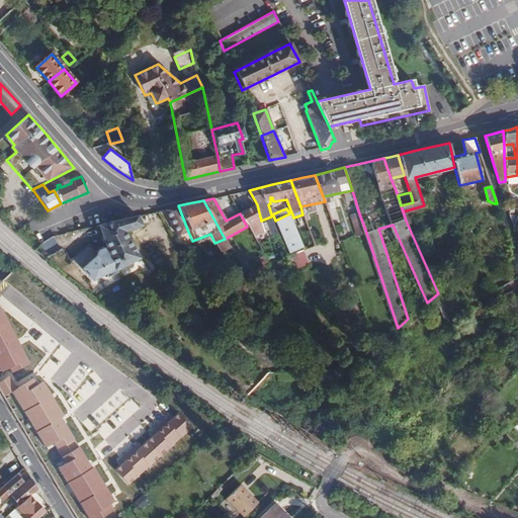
[(178,205),(165,208),(176,236),(188,232),(178,205)]
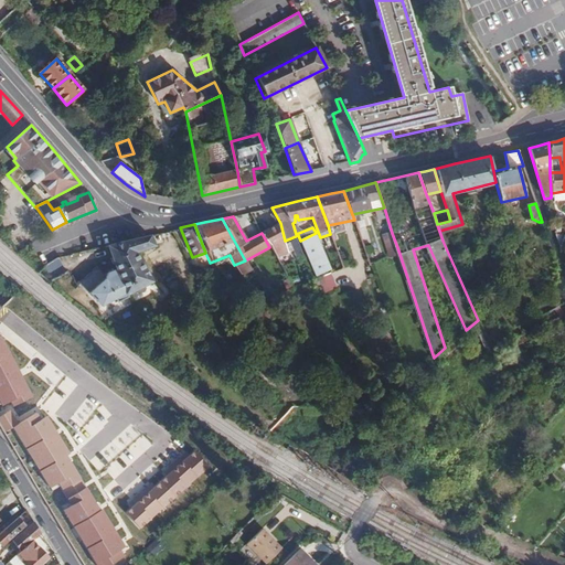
[(277,224),(262,233),(269,247),(275,257),(286,253),(277,224)]
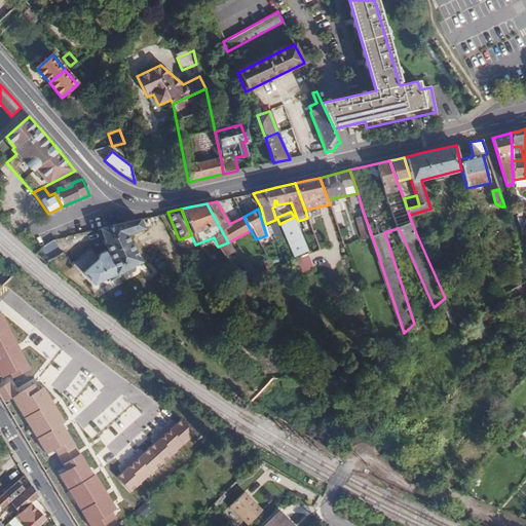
[(321,215),(308,219),(318,248),(331,243),(321,215)]
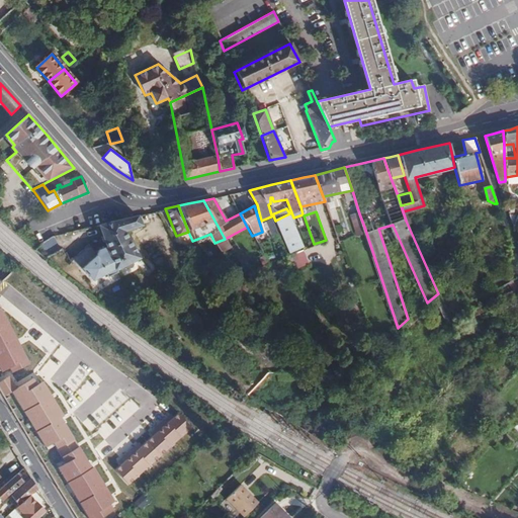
[(364,227),(359,213),(353,216),(357,229),(364,227)]
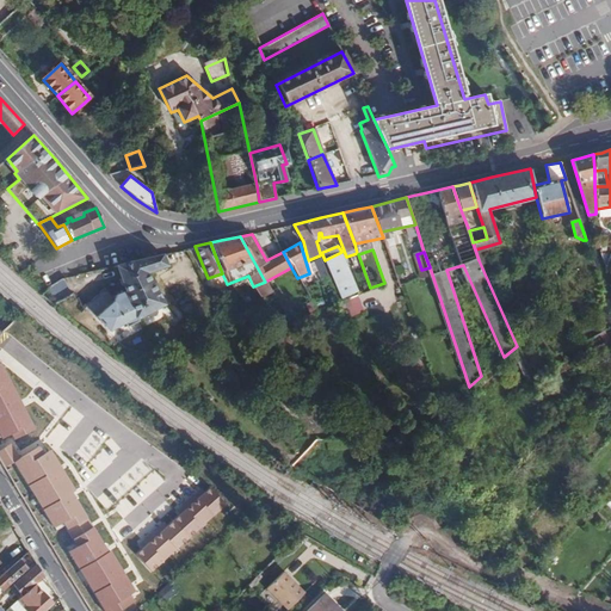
[(127,292),(111,296),(104,288),(86,306),(109,331),(162,302),(147,273),(167,265),(162,253),(117,265),(122,281),(122,282),(121,284),(122,287),(125,288),(127,292)]
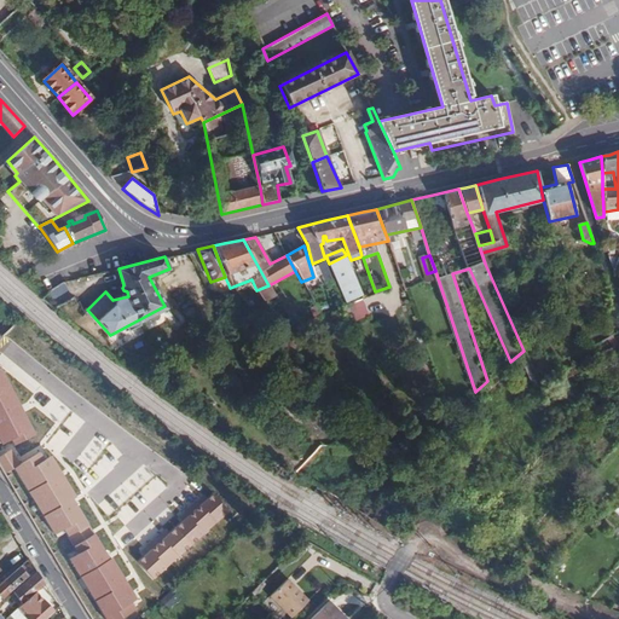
[(63,282),(47,294),(55,308),(71,299),(63,282)]
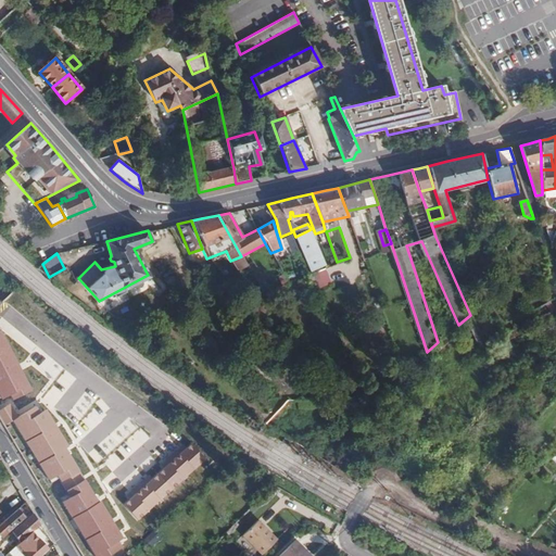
[(252,264),(248,266),(252,275),(257,273),(252,264)]
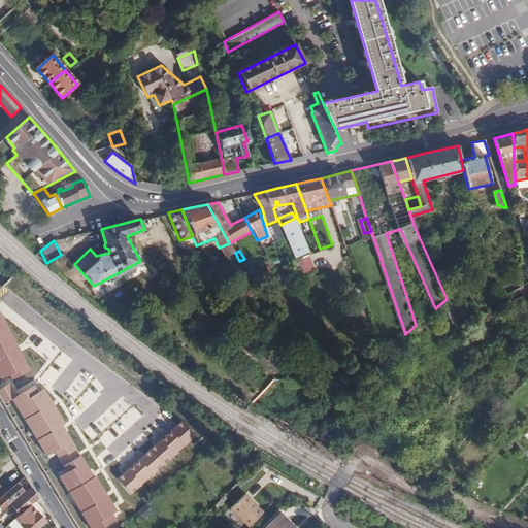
[(521,278),(506,286),(508,292),(517,287),(524,283),(521,278)]
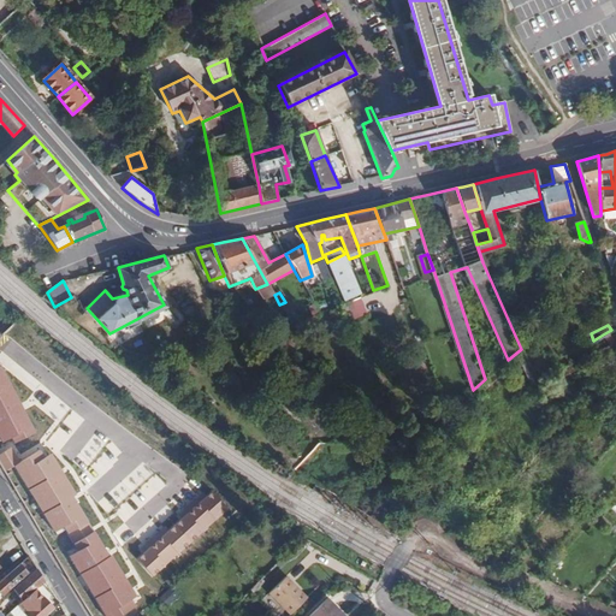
[(615,343),(615,336),(611,330),(603,335),(610,345),(615,343)]
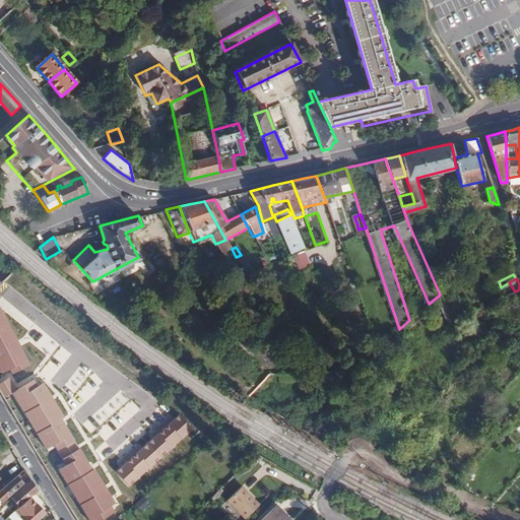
[(323,393),(307,379),(304,382),(310,387),(309,389),(318,397),(323,393)]
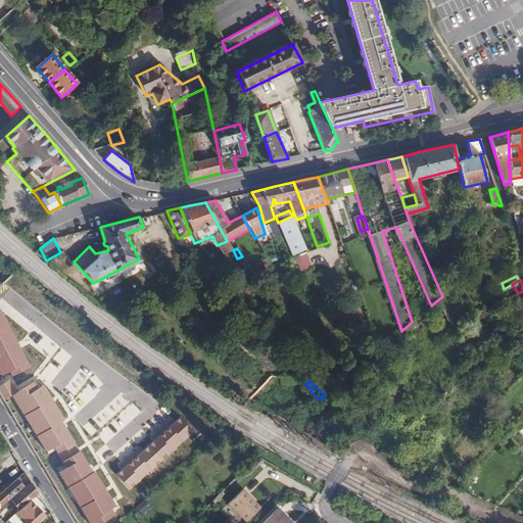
[(17,495),(32,483),(28,477),(20,483),(17,480),(0,495),(0,497),(0,498),(0,503),(4,508),(17,495)]
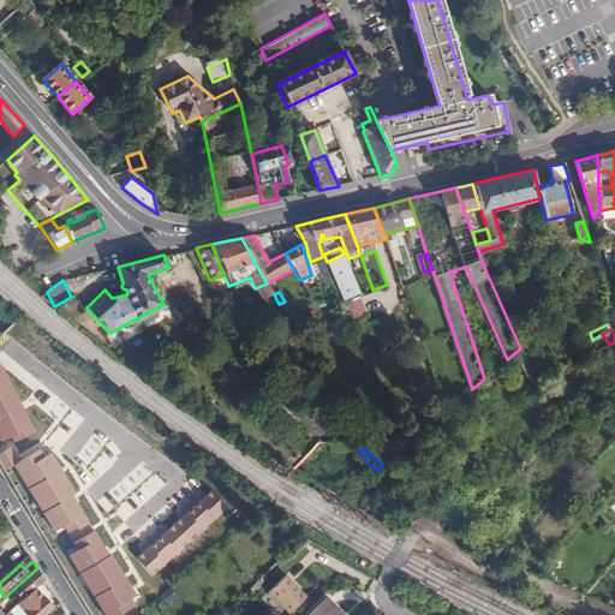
[(24,603),(47,584),(40,572),(16,592),(24,603)]
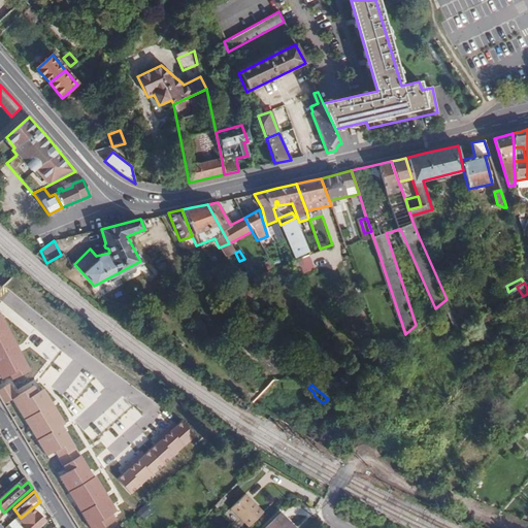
[(245,493),(230,508),(249,527),(264,512),(245,493)]
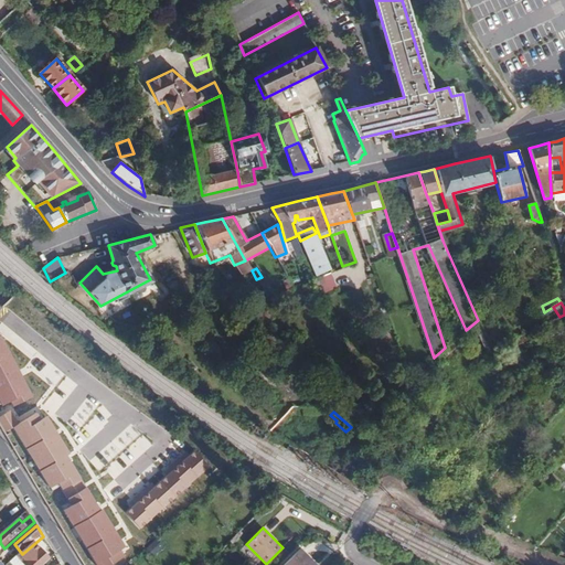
[(42,564),(49,558),(42,552),(49,545),(43,536),(22,554),(19,557),(23,562),(30,555),(33,558),(25,564),(42,564)]
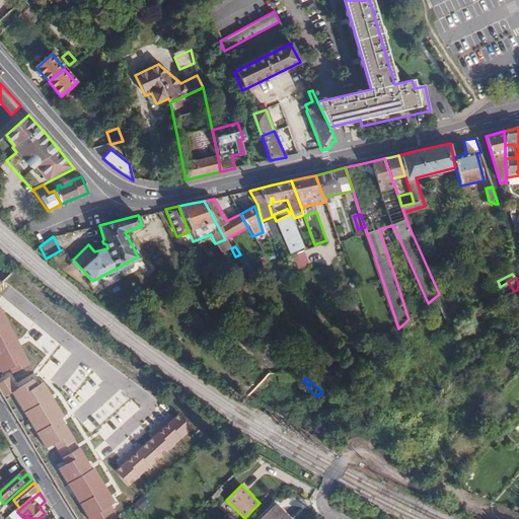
[(293,518),(277,502),(261,518),(262,518),(293,518)]
